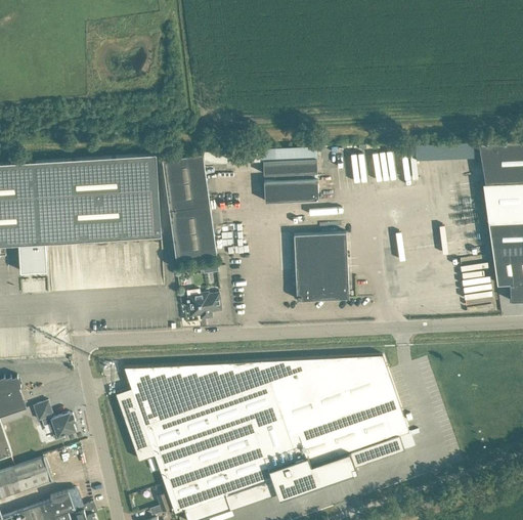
[(522,141),(478,144),(484,185),(522,183),(522,141)]
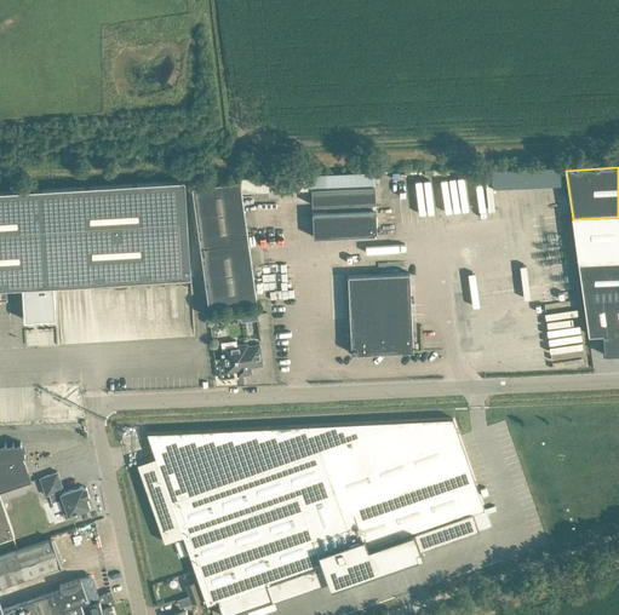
[(561,187),(560,170),(491,172),(492,189),(561,187)]
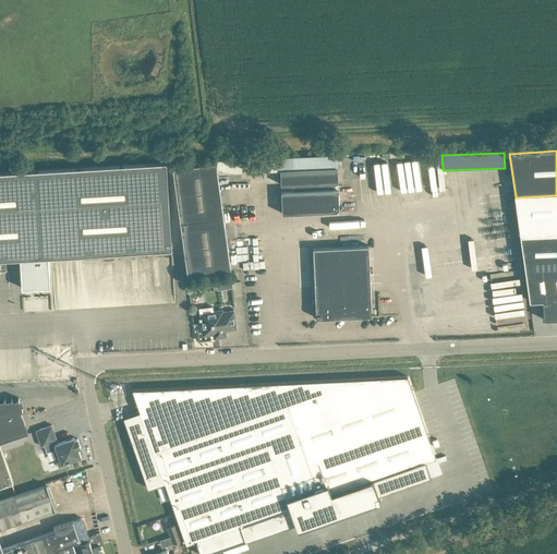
[(239,164),(242,173),(247,171),(244,161),(239,164)]
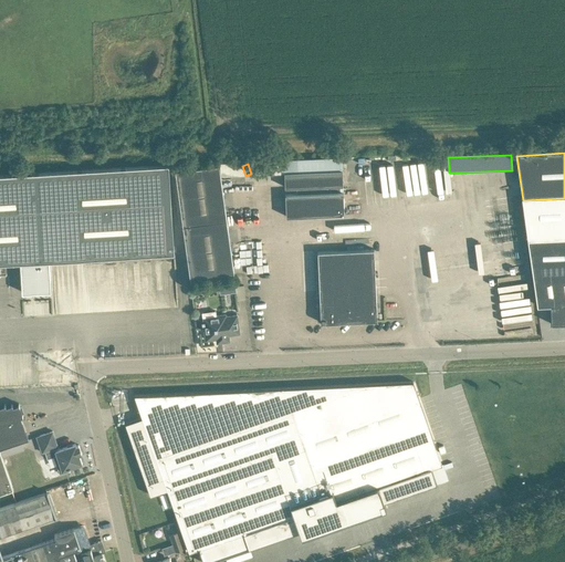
[(416,165),(364,170),(368,207),(421,201),(418,174),(417,174),(416,165)]
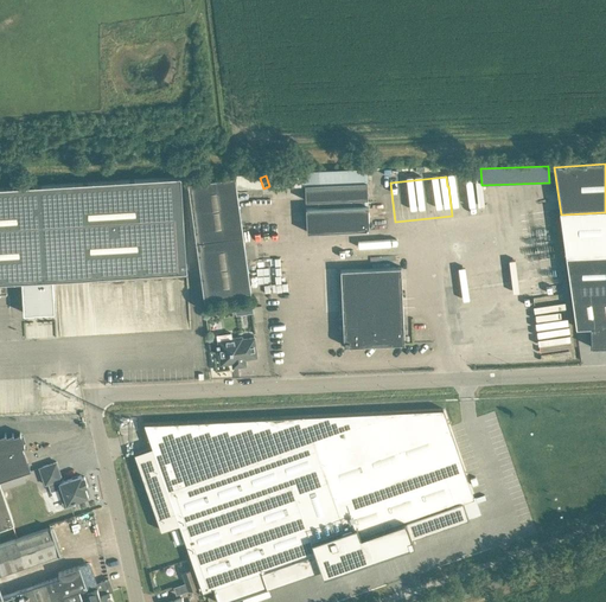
[(185,263),(180,180),(0,191),(0,286),(20,286),(21,318),(52,315),(51,283),(185,275),(185,263)]
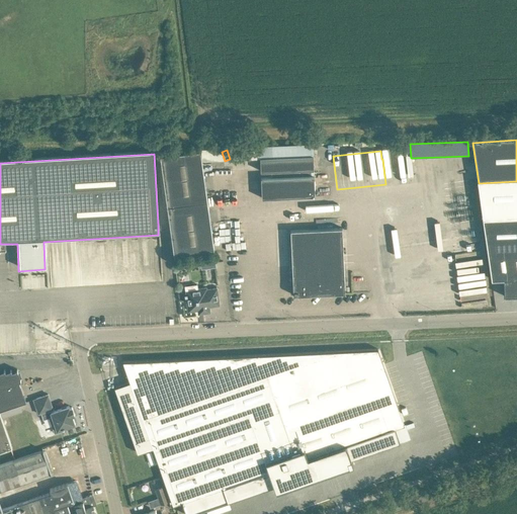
[(199,154),(169,159),(159,160),(173,260),(213,254),(199,154)]
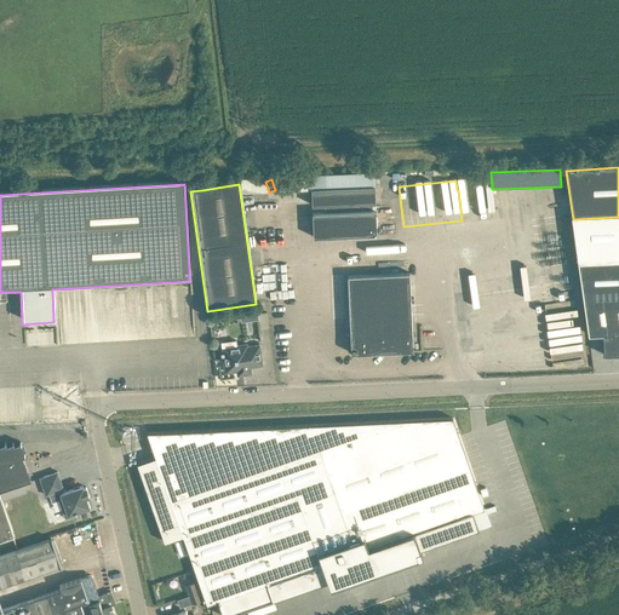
[(373,189),(310,193),(311,210),(324,208),(324,217),(311,217),(313,241),(376,239),(374,214),(372,214),(371,207),(374,207),(373,189)]
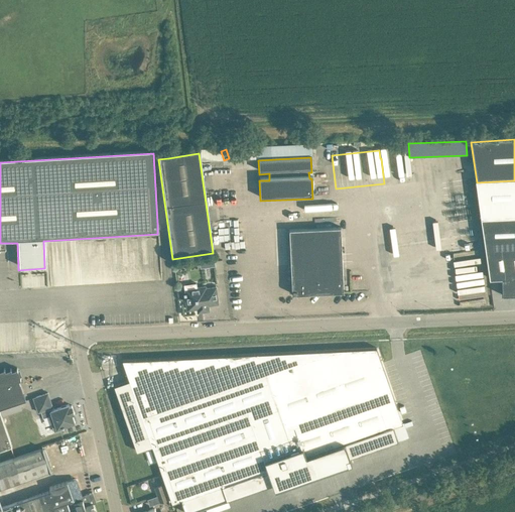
[(514,180),(477,182),(477,185),(482,220),(514,218),(514,180)]
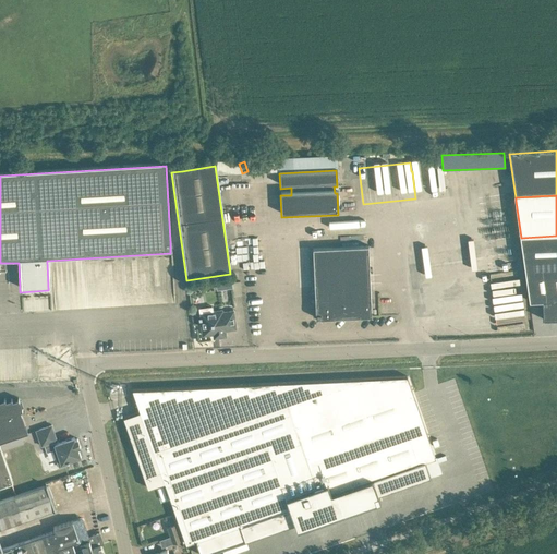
[(529,305),(541,305),(542,323),(556,322),(556,237),(519,239),(529,305)]
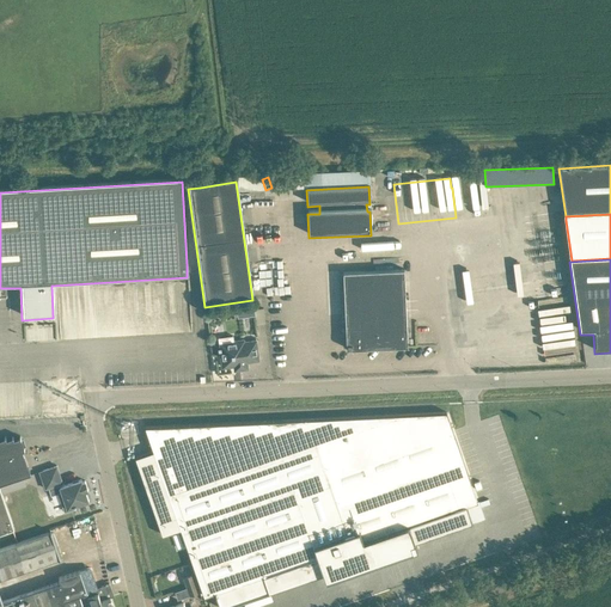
[(532,286),(564,281),(563,265),(530,271),(532,286)]
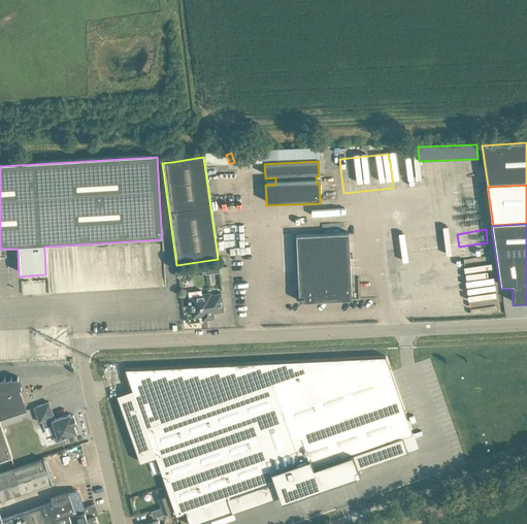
[(298,304),(351,302),(348,236),(295,238),(298,304)]
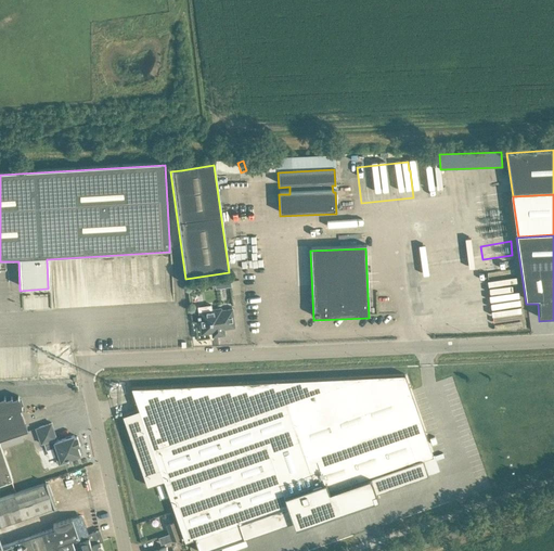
[(229,280),(214,280),(215,291),(230,290),(229,280)]
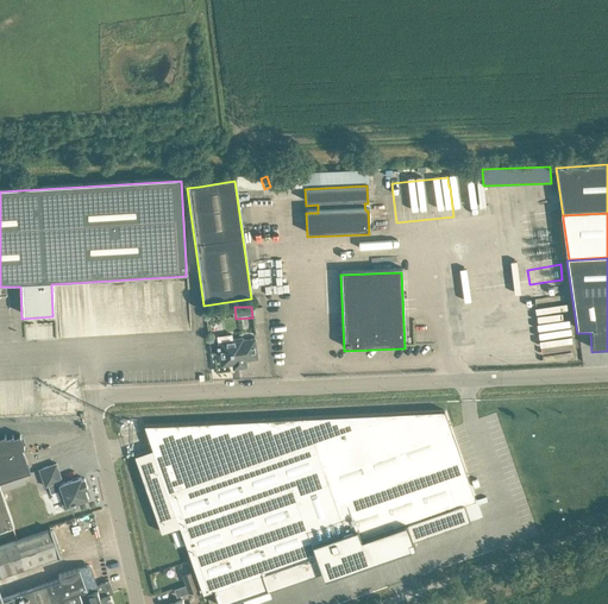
[(242,345),(242,343),(218,346),(220,370),(233,369),(232,365),(237,364),(237,372),(245,371),(244,364),(256,363),(254,343),(242,345)]
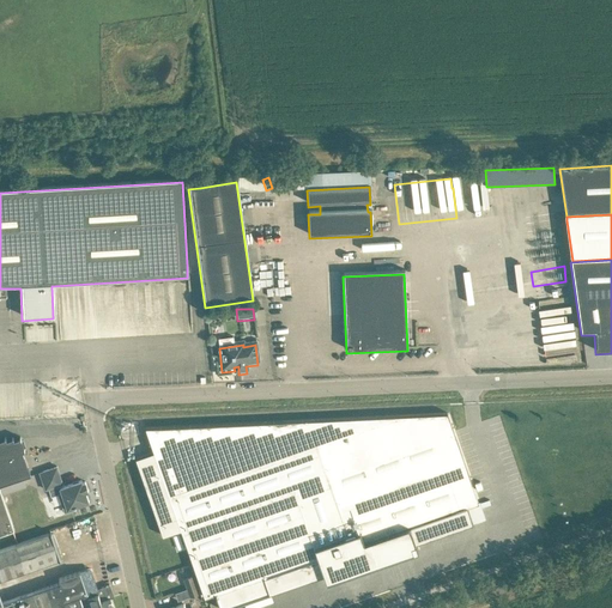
[(153,455),(134,462),(162,540),(180,534),(192,566),(204,601),(214,597),(218,607),(238,607),(270,597),(264,581),(317,561),(323,578),(326,585),(344,579),(355,575),(377,567),(370,543),(405,532),(410,547),(412,555),(418,553),(414,546),(472,526),(467,510),(478,506),(447,417),(145,432),(153,455)]
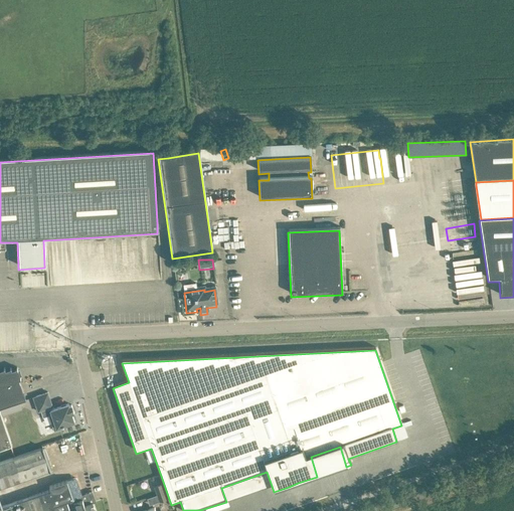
[(0,453),(11,449),(0,416),(0,410),(25,402),(18,382),(20,382),(16,371),(11,373),(10,371),(4,373),(4,371),(0,372),(0,453)]
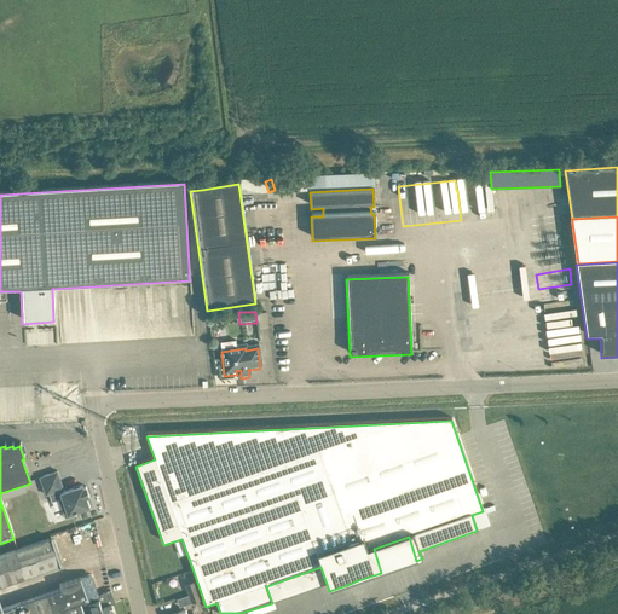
[(61,496),(59,493),(63,493),(57,475),(39,481),(45,499),(48,498),(51,505),(58,503),(64,522),(75,519),(74,516),(88,510),(86,500),(88,499),(85,491),(82,491),(81,488),(61,496)]
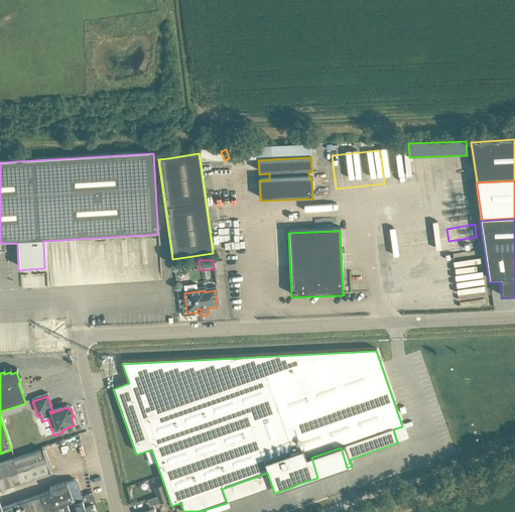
[(15,449),(11,457),(13,463),(19,460),(23,453),(15,449)]
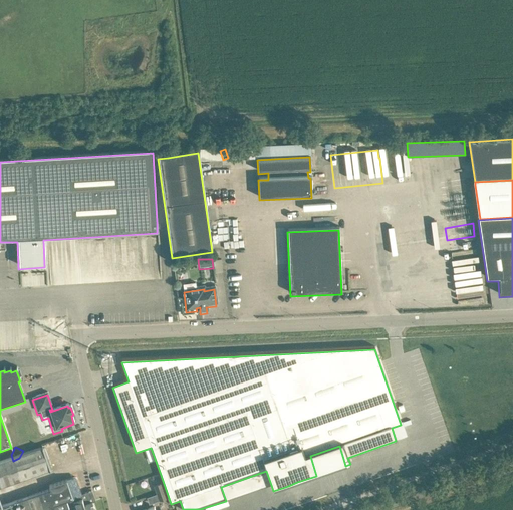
[(0,490),(21,483),(40,476),(49,473),(41,451),(32,454),(19,458),(13,461),(0,465),(0,490)]
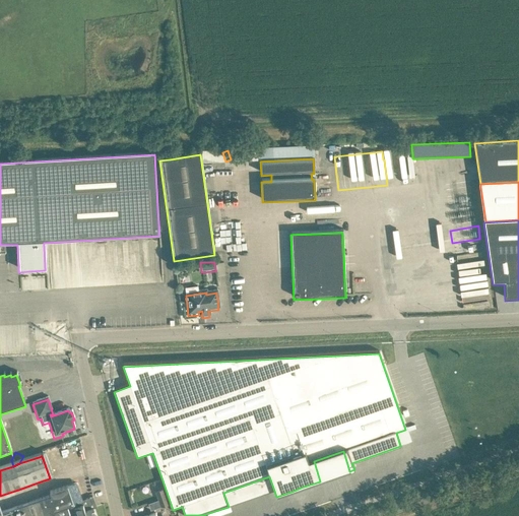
[(16,510),(0,515),(69,515),(67,509),(81,504),(81,503),(75,486),(66,489),(49,495),(51,499),(49,499),(48,499),(39,502),(16,510)]
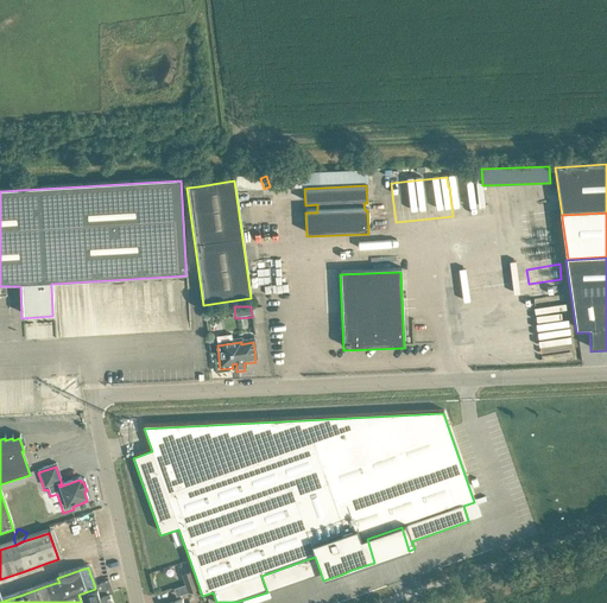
[(176,600),(198,591),(191,573),(181,577),(184,588),(174,591),(176,600)]
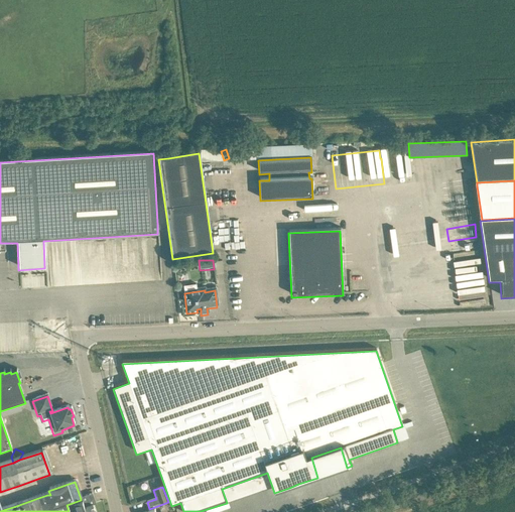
[(93,511),(92,507),(84,509),(82,503),(74,506),(75,511),(93,511)]
